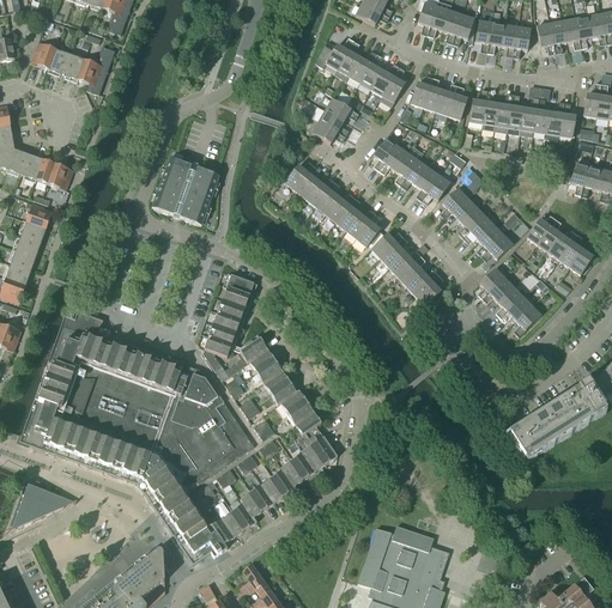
[(105,0),(102,8),(105,10),(114,12),(116,7),(119,0),(105,0)]
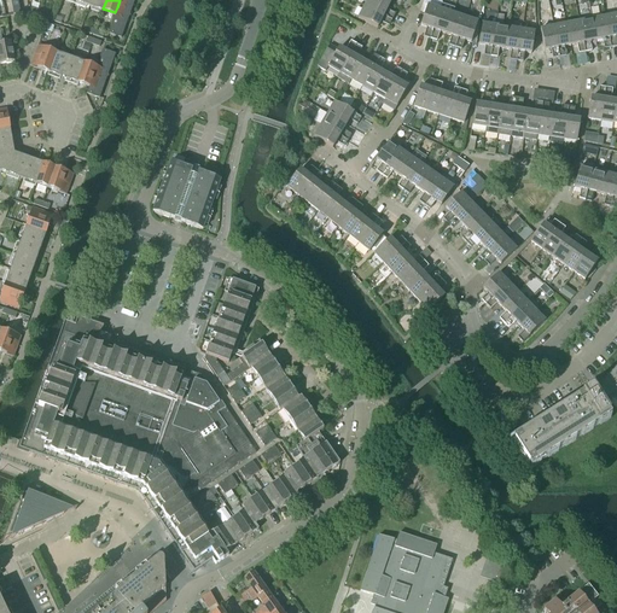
[(120,0),(117,7),(129,12),(134,0),(120,0)]
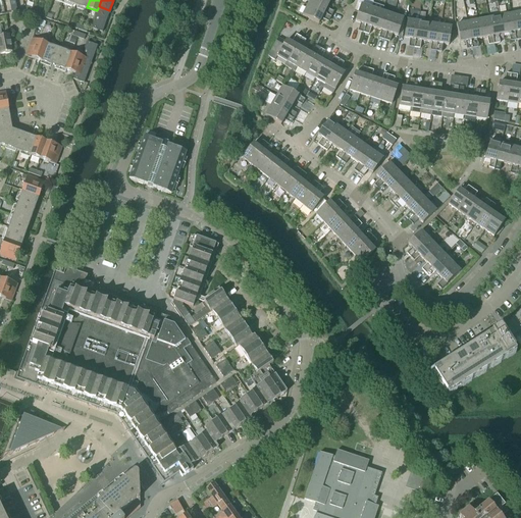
[(328,5),(330,0),(309,0),(308,1),(332,13),(334,8),(328,5)]
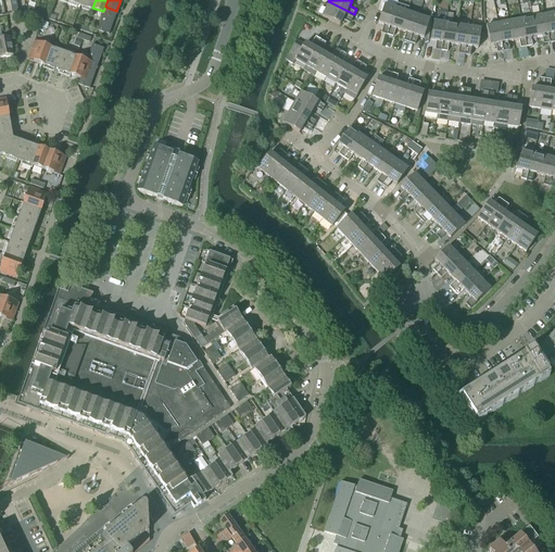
[(402,27),(407,9),(410,4),(399,0),(396,5),(388,33),(393,34),(395,26),(402,27)]
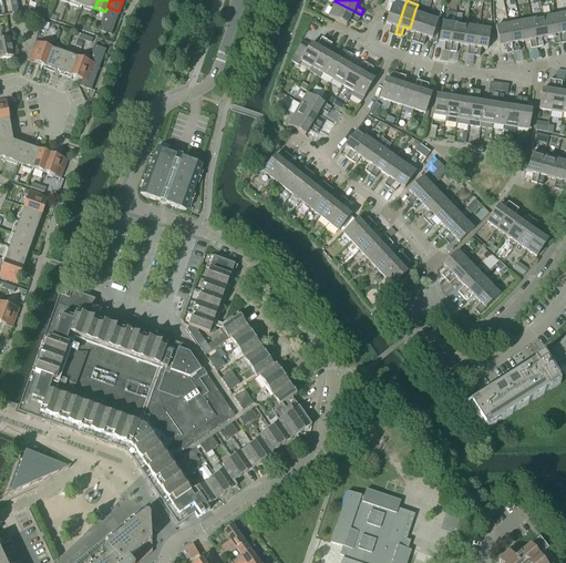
[(358,20),(361,14),(335,1),(329,13),(348,22),(350,17),(358,20)]
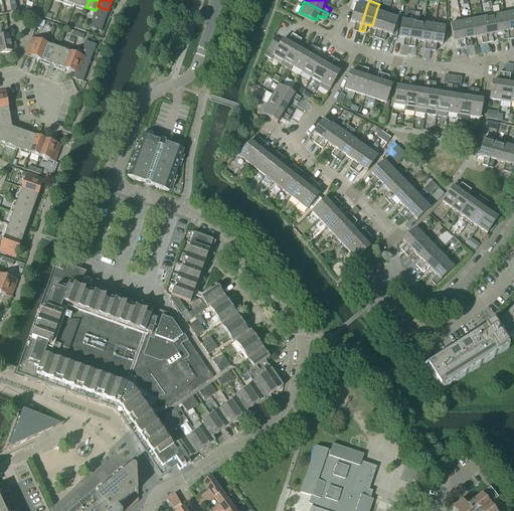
[(359,30),(367,5),(356,2),(351,19),(356,20),(354,28),(359,30)]
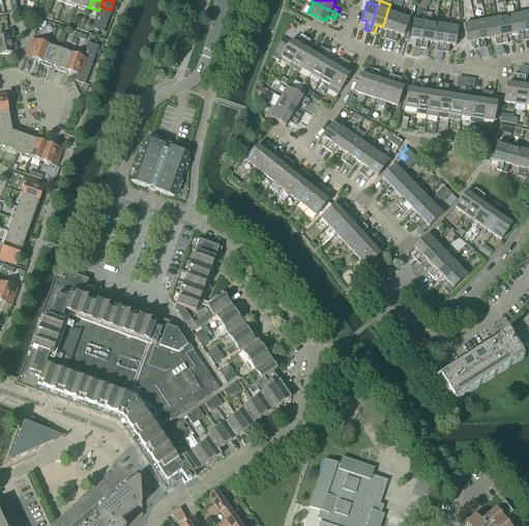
[(98,10),(93,26),(105,30),(111,10),(100,6),(98,10)]
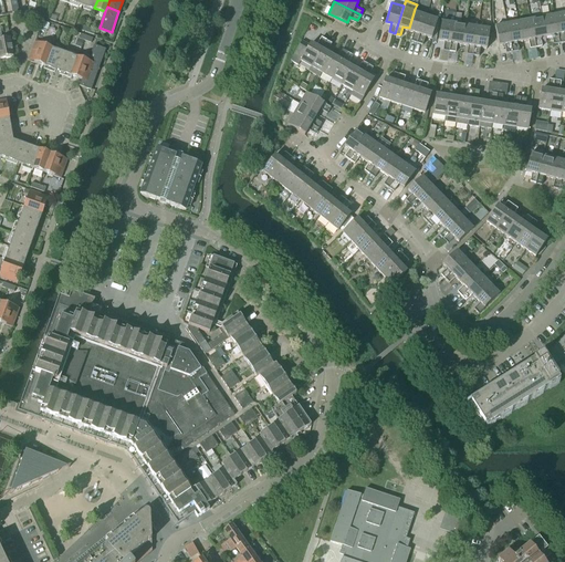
[(418,40),(427,13),(415,9),(409,28),(414,30),(411,38),(418,40)]
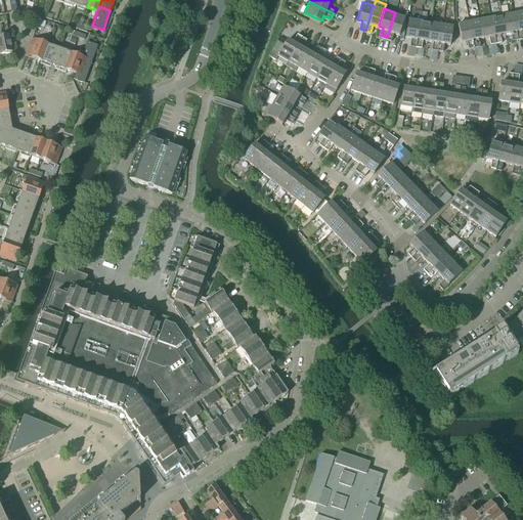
[(522,29),(522,9),(514,11),(519,37),(522,36),(522,29)]
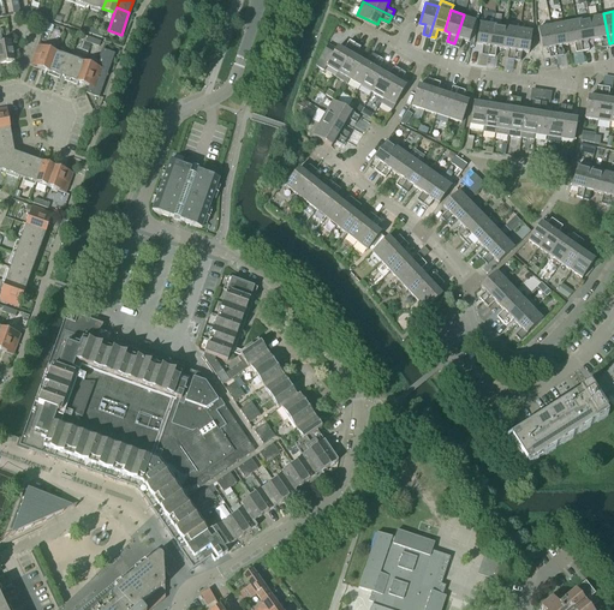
[(602,45),(609,43),(603,13),(590,16),(594,37),(601,36),(602,45)]
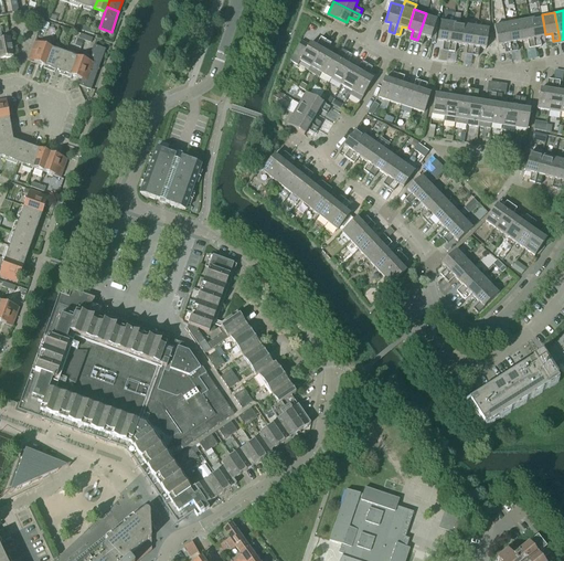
[(432,35),(437,17),(426,13),(417,40),(422,42),(425,33),(432,35)]
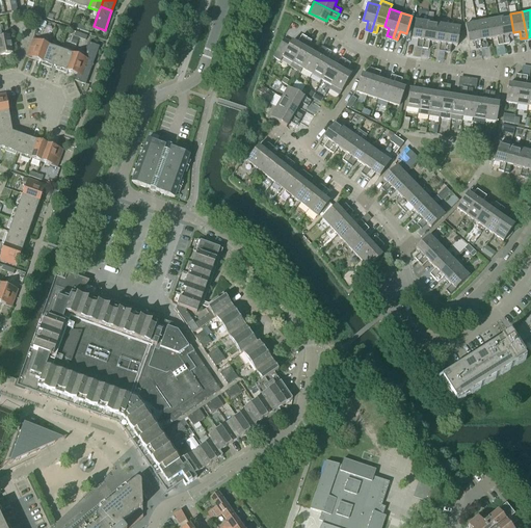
[(508,33),(513,32),(510,14),(499,16),(504,43),(510,41),(508,33)]
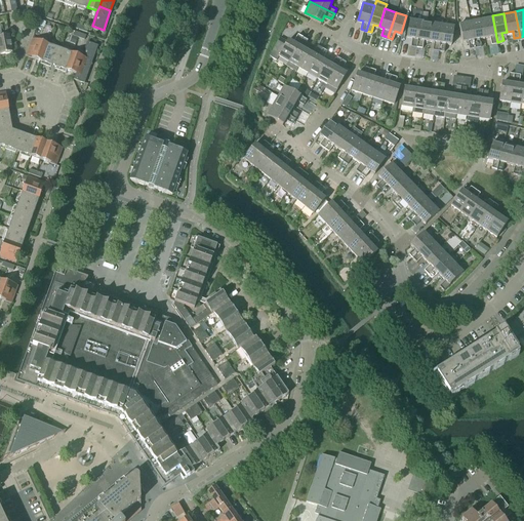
[(492,43),(497,42),(492,15),(482,17),(485,36),(491,35),(492,43)]
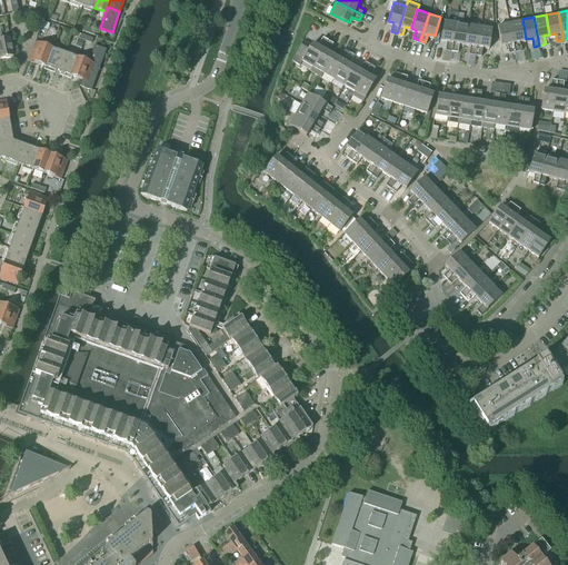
[(452,49),(457,20),(445,19),(441,39),(448,39),(447,48),(452,49)]
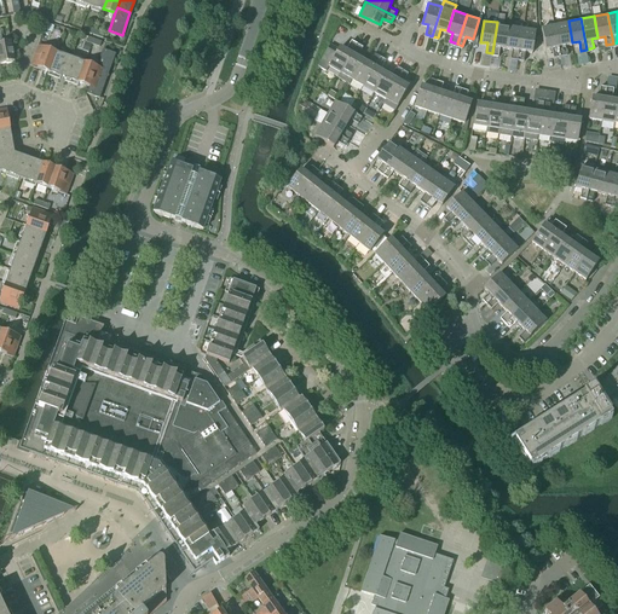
[(566,44),(572,42),(569,21),(555,23),(561,54),(569,53),(566,44)]
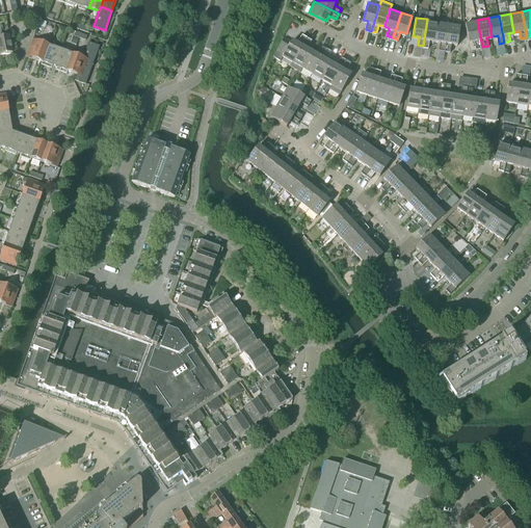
[(435,40),(439,21),(427,19),(423,46),(428,47),(429,38),(435,40)]
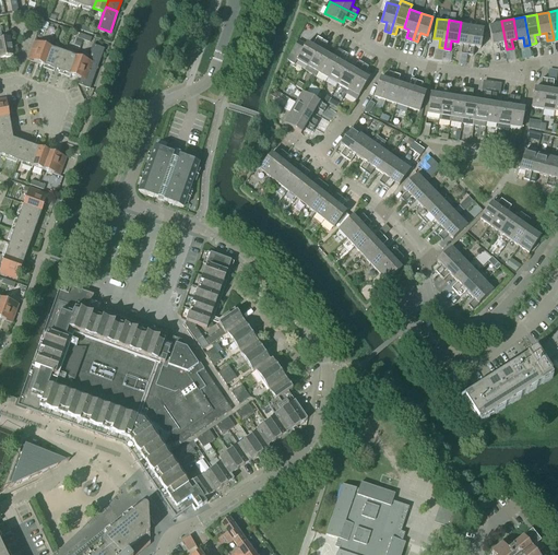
[(500,50),(507,49),(501,21),(489,24),(494,43),(499,42),(500,50)]
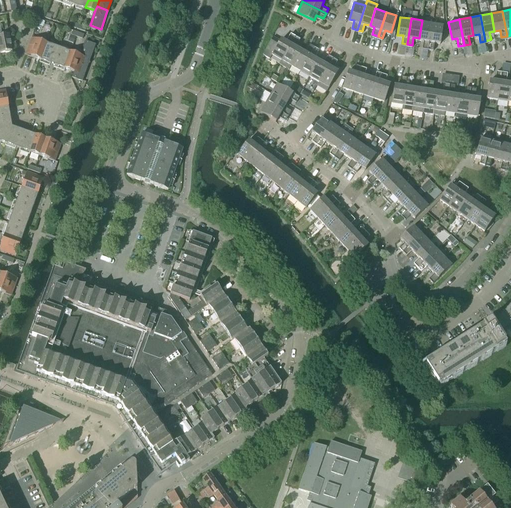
[(428,47),(432,22),(422,20),(419,38),(424,39),(423,46),(428,47)]
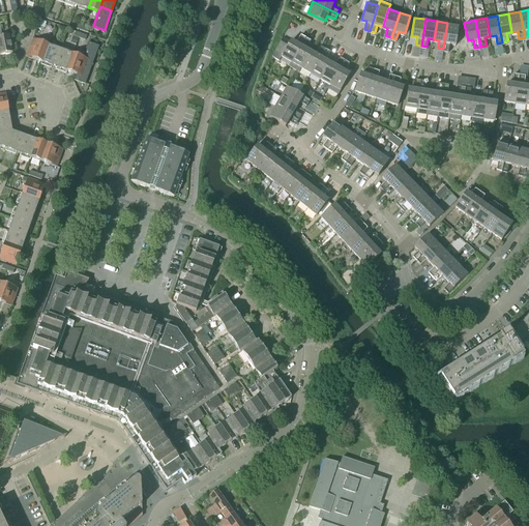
[(9,33),(3,35),(1,24),(0,23),(0,52),(12,50),(9,33)]
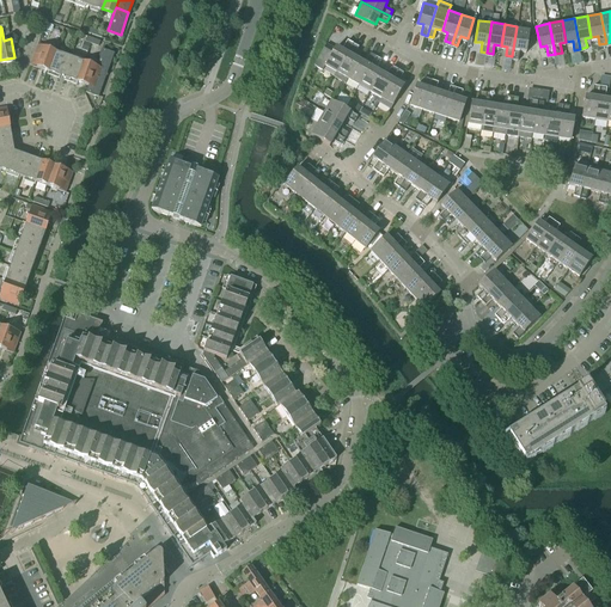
[(527,50),(530,29),(517,26),(512,56),(518,57),(519,49),(527,50)]
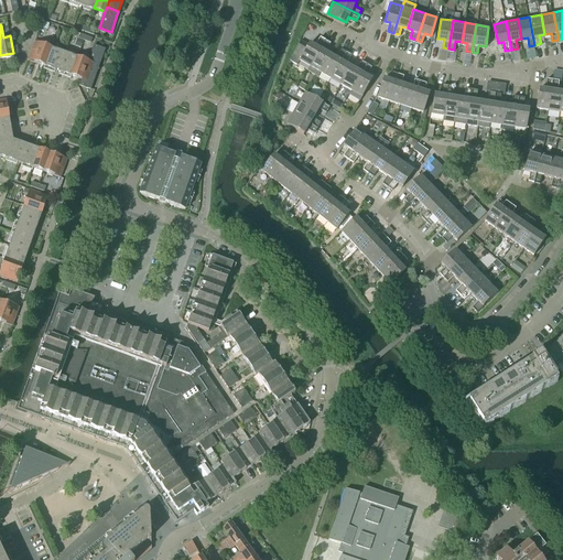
[(311,64),(325,38),(321,35),(315,44),(310,41),(309,42),(301,39),(290,57),(298,62),(300,57),(311,64)]
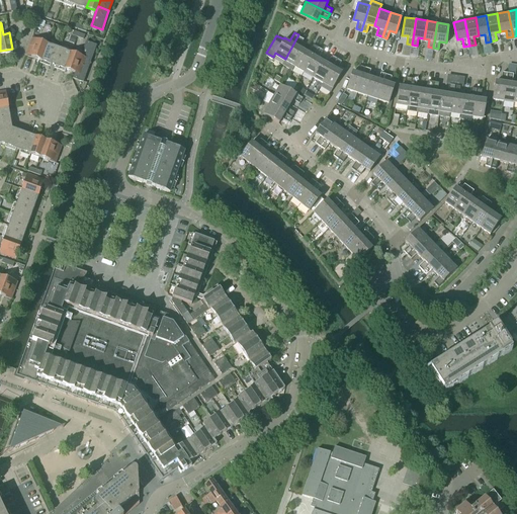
[(294,64),(304,49),(299,46),(304,37),(298,34),(285,59),(283,63),(292,68),(294,64)]
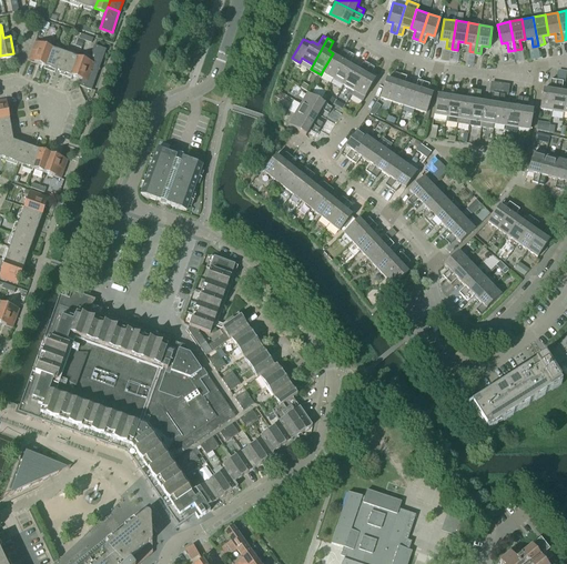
[(46,64),(52,46),(36,39),(29,58),(46,64)]
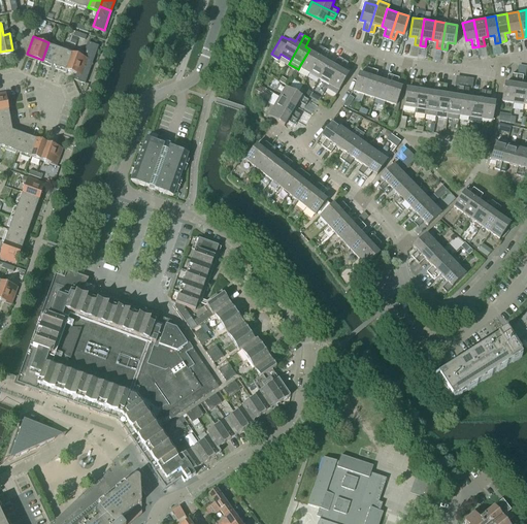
[(92,62),(99,43),(88,39),(83,55),(80,59),(92,62)]
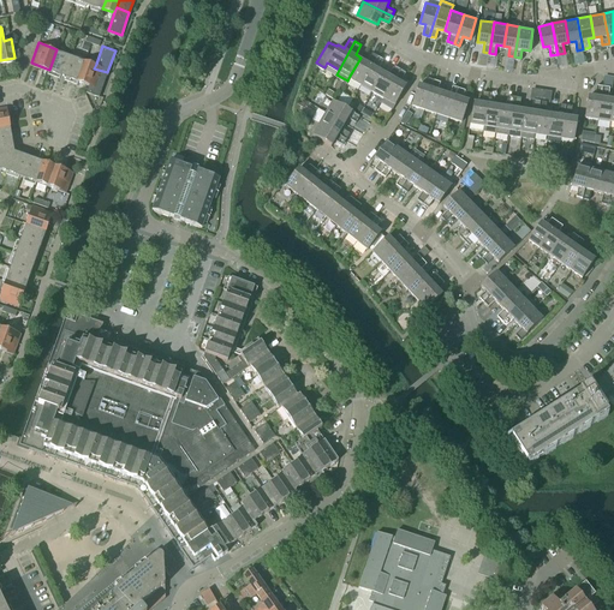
[(78,79),(85,59),(69,53),(57,49),(49,70),(61,73),(66,76),(78,79)]
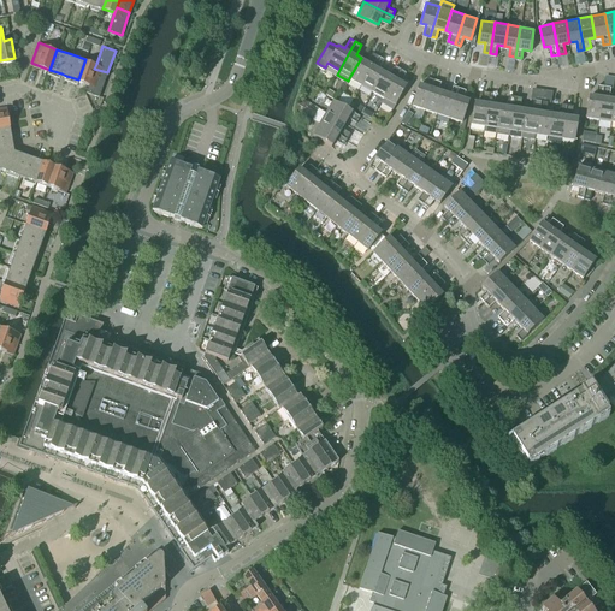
[(362,83),(378,54),(373,52),(367,61),(361,58),(350,76),(362,83)]
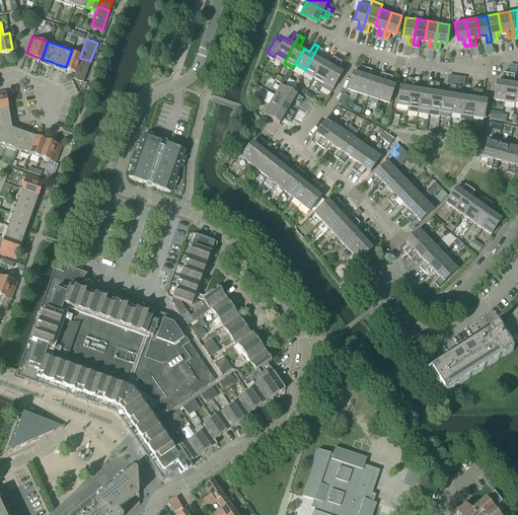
[(314,75),(323,59),(319,57),(323,49),(318,46),(305,70),(314,75)]
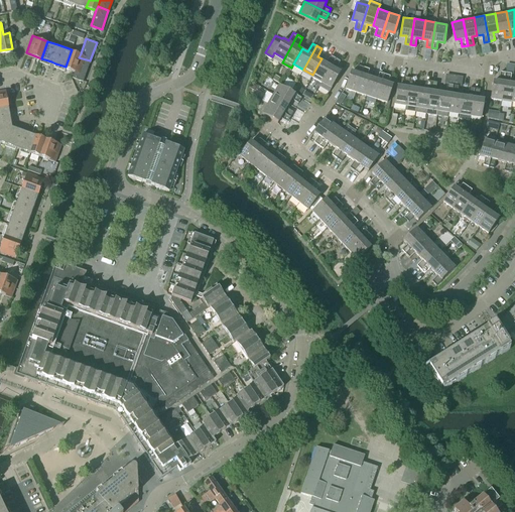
[(75,71),(79,57),(81,53),(72,49),(66,67),(75,71)]
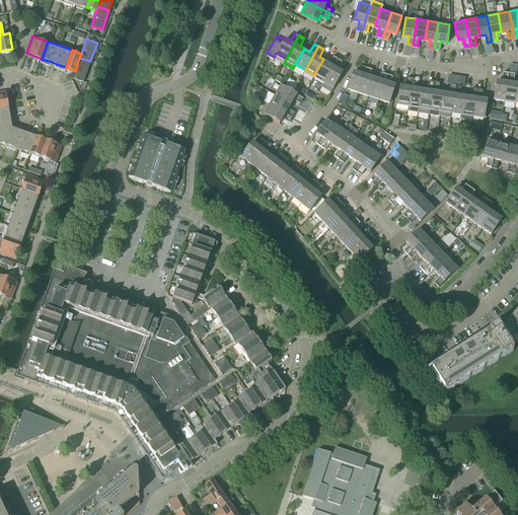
[(324,80),(338,57),(334,54),(328,62),(323,59),(314,75),(324,80)]
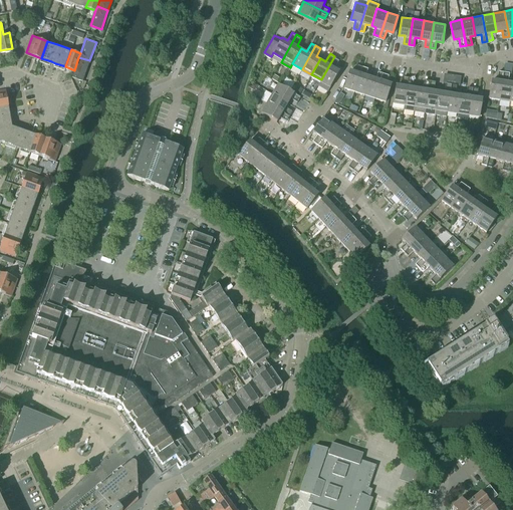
[(321,79),(319,83),(328,89),(339,69),(335,67),(339,59),(334,56),(321,79)]
